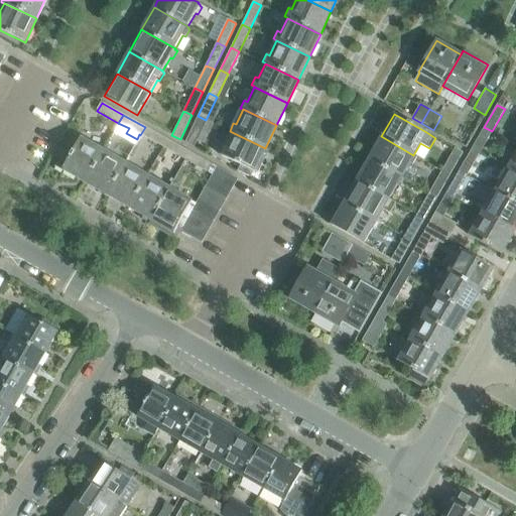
[(206,120),(198,116),(191,129),(200,133),(206,120)]
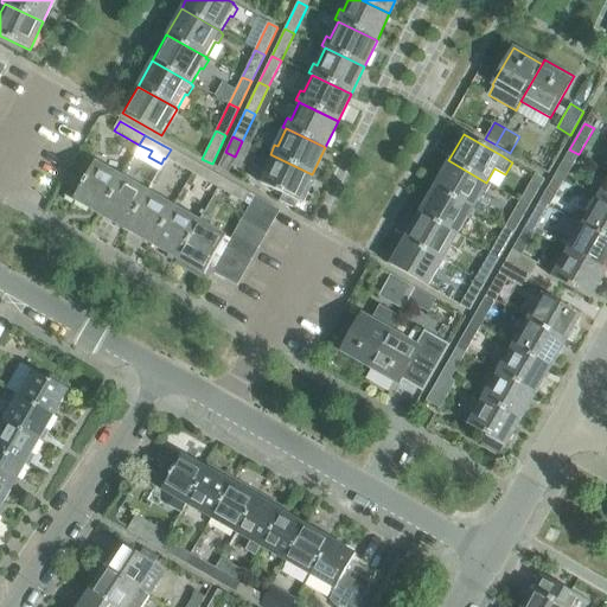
[(165,159),(191,173),(196,164),(171,149),(165,159)]
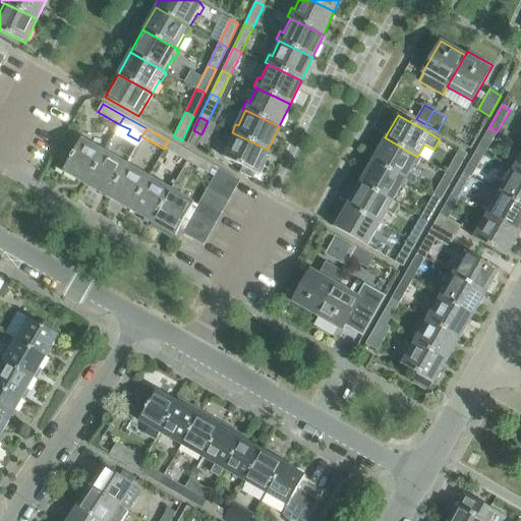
[(488,128),(487,129),(476,151),(484,155),(497,132),(488,128)]
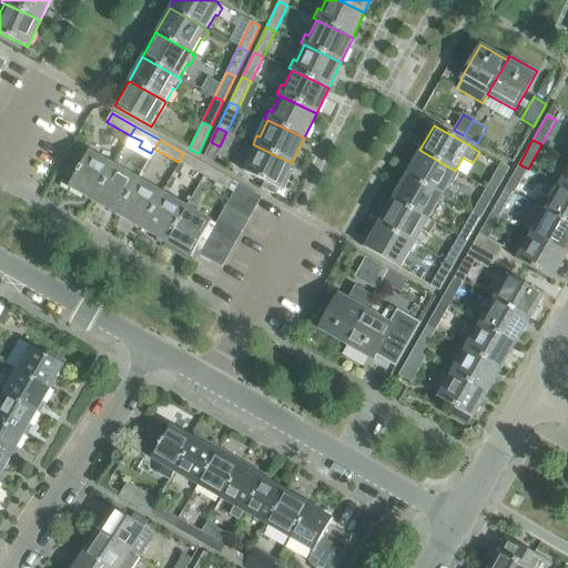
[(280,189),(292,163),(255,145),(247,162),(244,160),(240,169),(243,171),(243,172),(264,182),(261,189),(275,195),(279,189),(280,189)]
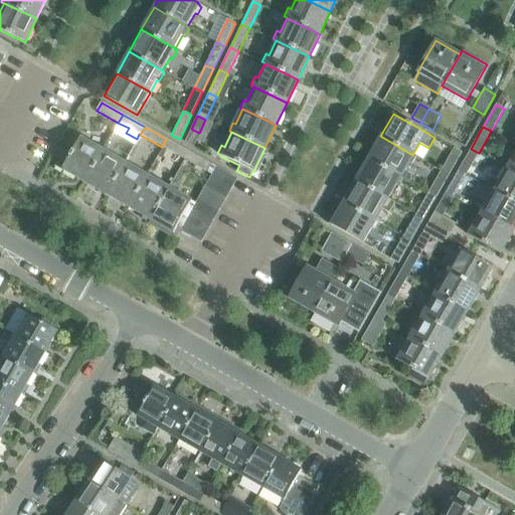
[(54,165),(84,182),(103,150),(72,134),(54,165)]
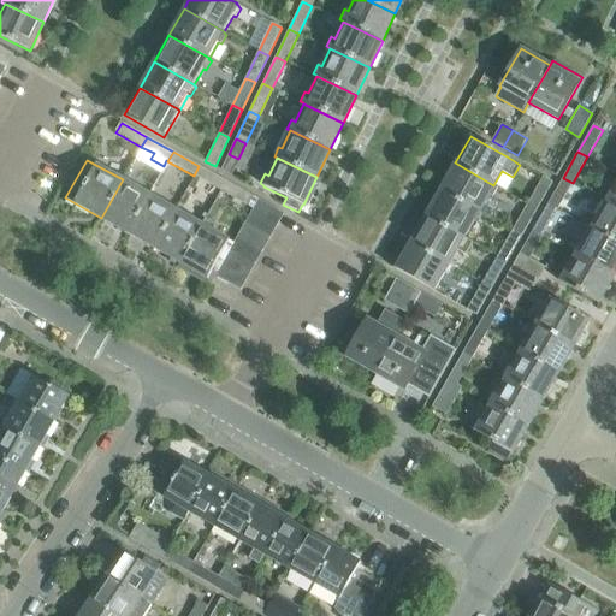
[(493,185),(455,163),(440,189),(479,211),(493,185)]
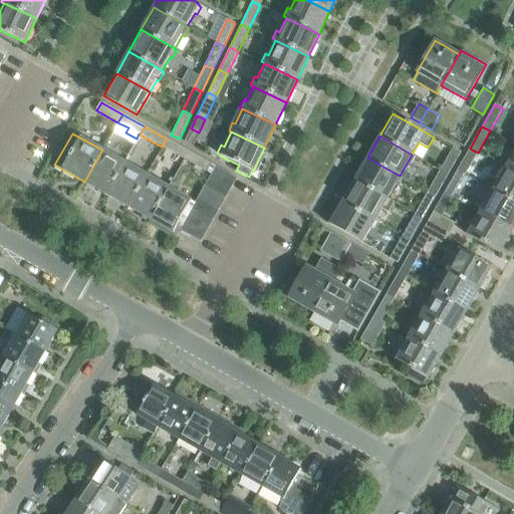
[(162,147),(184,160),(188,152),(166,139),(162,147)]
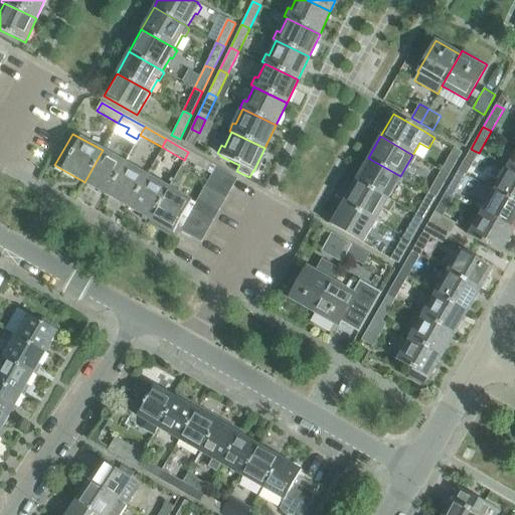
[(462,153),(454,148),(441,171),(449,175),(462,153)]
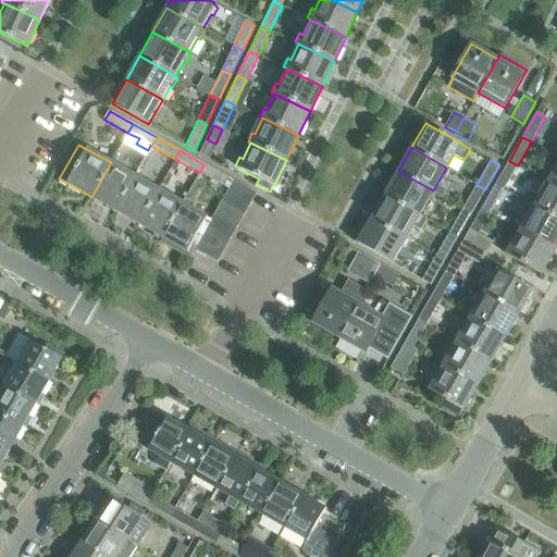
[(518,165),(509,161),(495,184),(504,189),(518,165)]
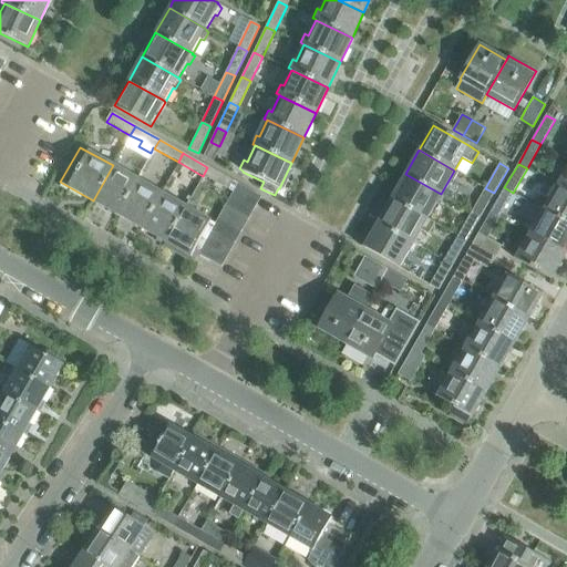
[(93,200),(117,214),(136,179),(113,165),(93,200)]
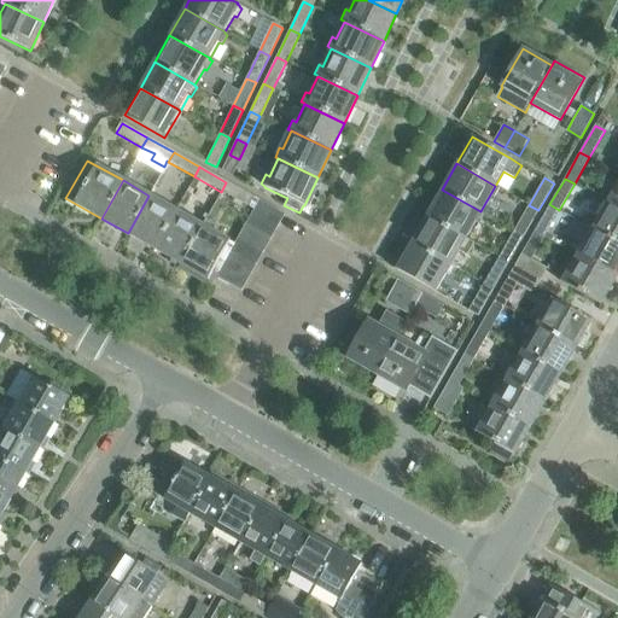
[(255,198),(226,182),(221,192),(249,208),(255,198)]
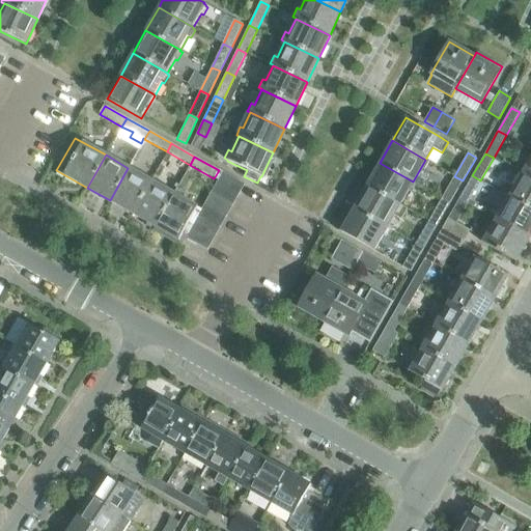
[(523,174),(522,174),(530,178),(530,158),(527,166),(524,165),(520,172),(523,174)]
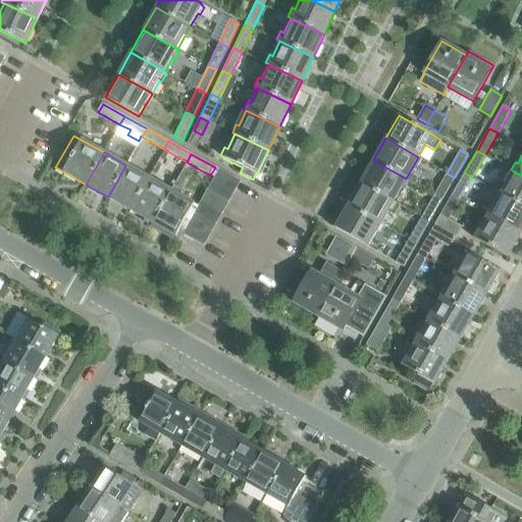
[(406,178),(373,160),(360,183),(393,201),(406,178)]
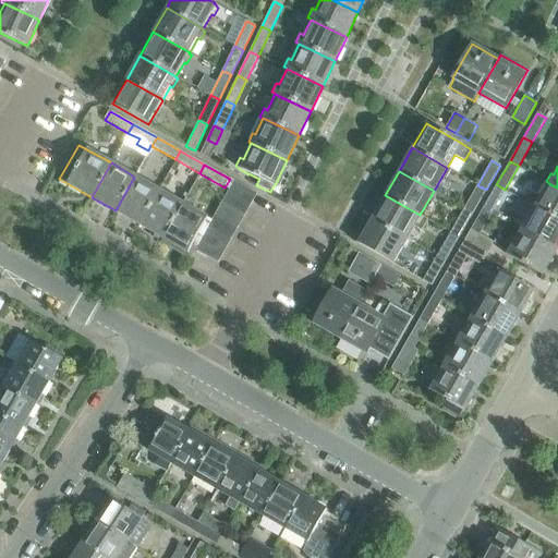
[(116,210),(138,223),(158,190),(134,177),(116,210)]
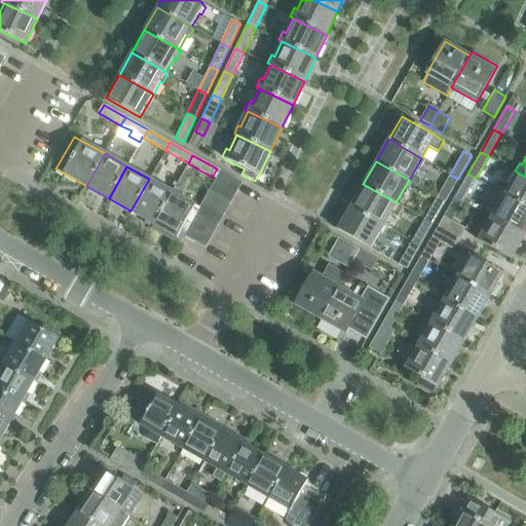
[(495,190),(504,195),(525,207),(525,177),(517,173),(509,167),(495,190)]
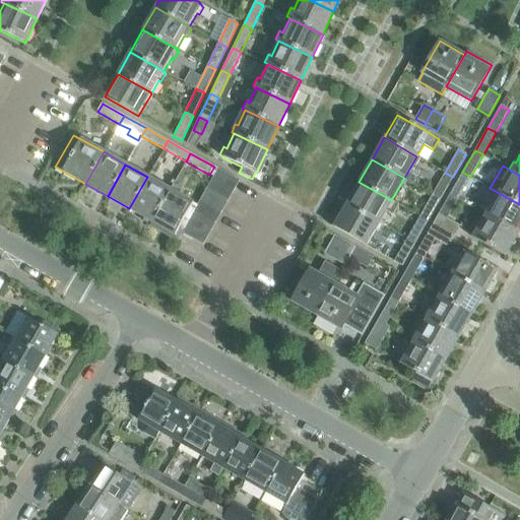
[(217,168),(211,179),(233,191),(239,181),(217,168)]
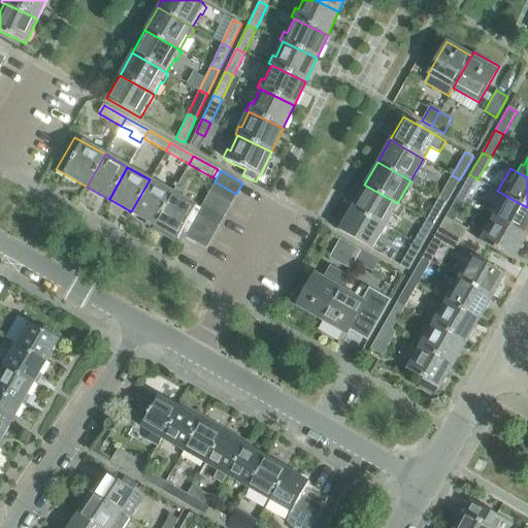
[(477,179),(469,174),(457,197),(465,202),(477,179)]
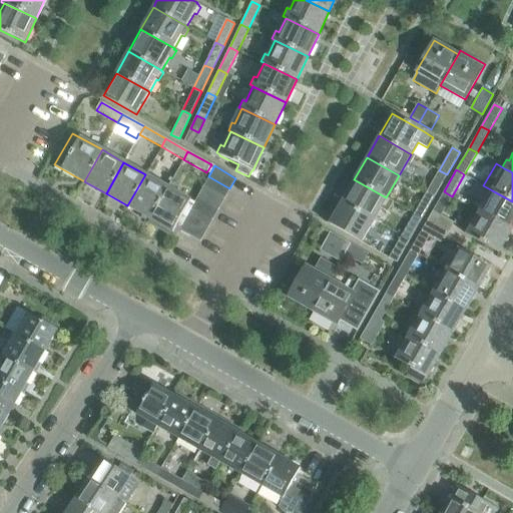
[(427,191),(435,196),(447,174),(439,170),(427,191)]
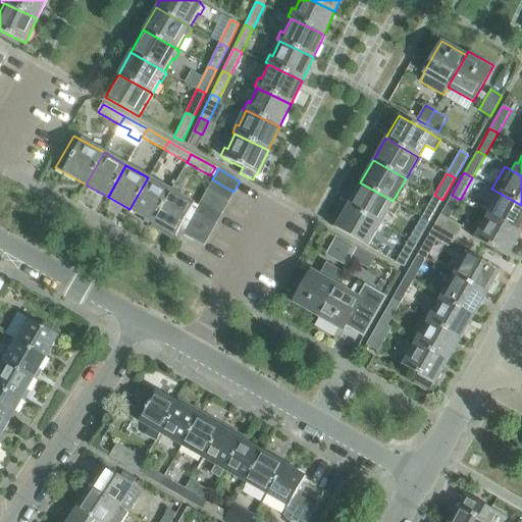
[(129,209),(152,222),(170,190),(148,177),(129,209)]
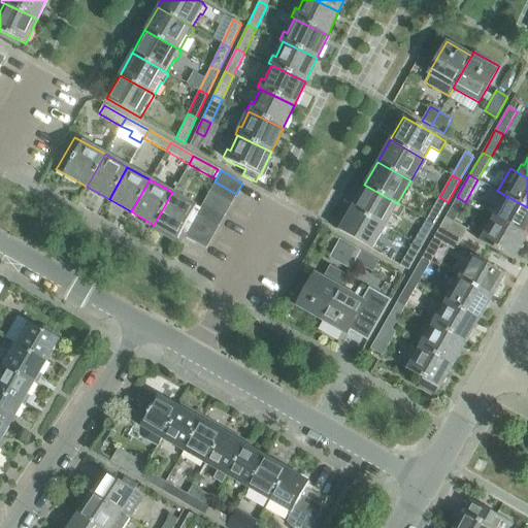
[(230,205),(236,194),(215,182),(208,192),(230,205)]
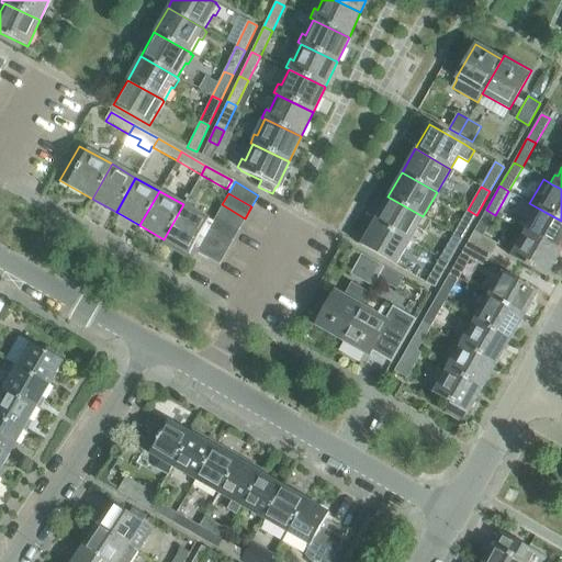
[(388,197),(374,221),(409,240),(423,216),(388,197)]
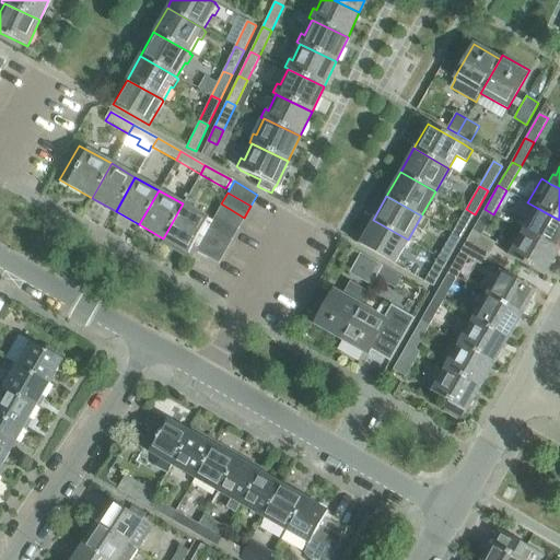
[(190,259),(195,251),(201,238),(208,228),(211,221),(207,219),(207,218),(183,203),(163,238),(161,243),(190,259)]
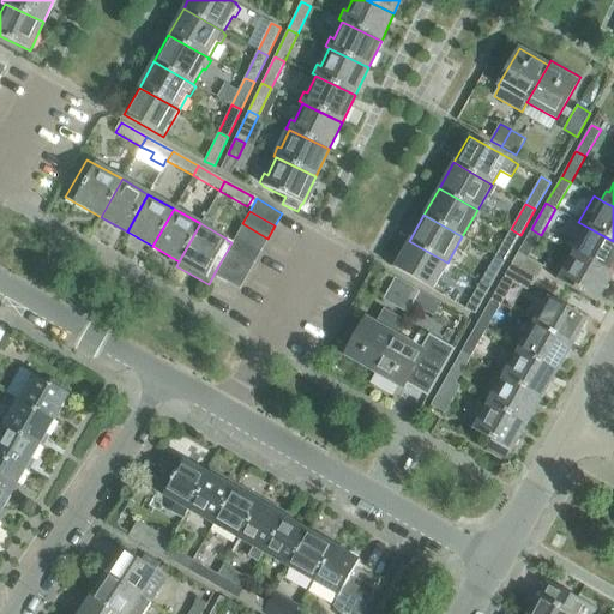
[(260,251),(268,239),(242,223),(235,236),(260,251)]
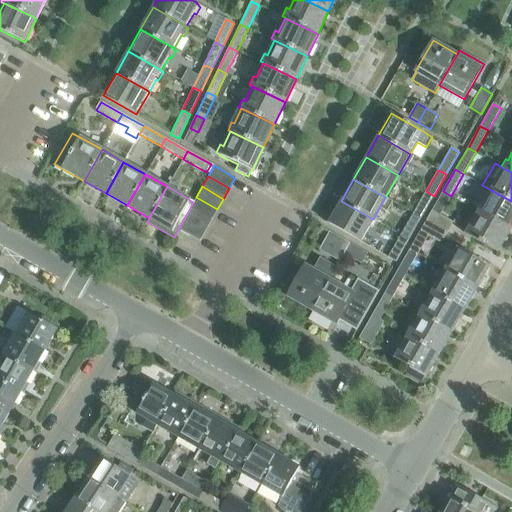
[(476,209),(479,211),(510,229),(511,226),(511,201),(491,190),(483,204),(480,203),(476,209)]
